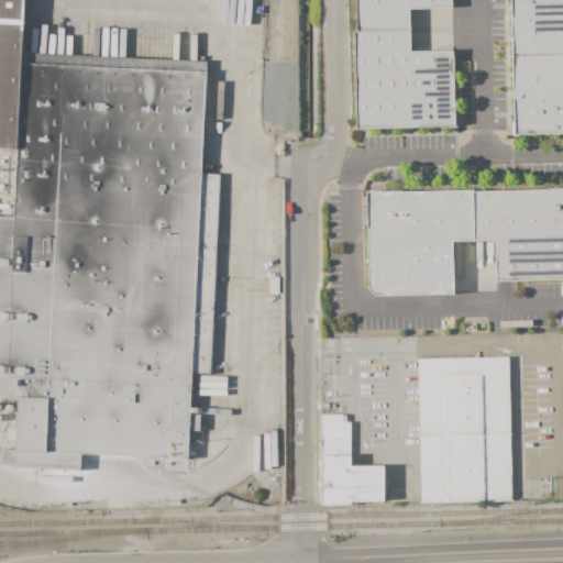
[(0,0),(23,0),(21,53),(17,148),(0,147),(0,0)]
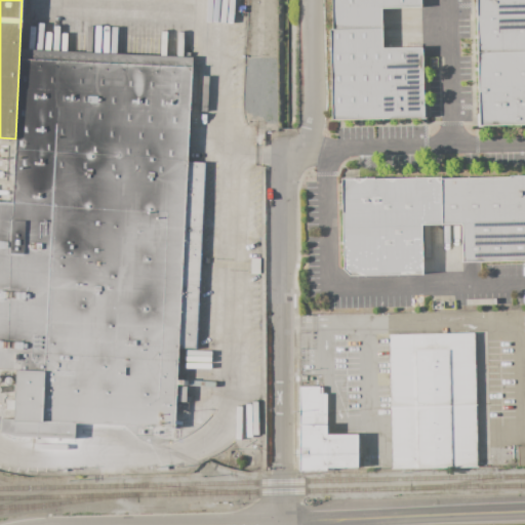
[(381,29),(332,30),(331,0),(419,0),(420,7),(380,8),(381,29)]
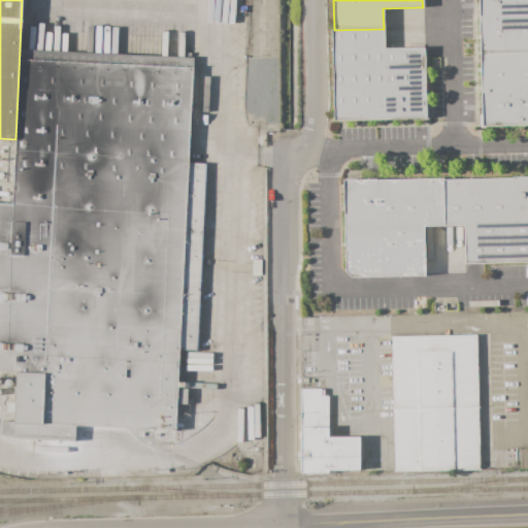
[(527,0),(527,51),(481,53),(479,0),(527,0)]
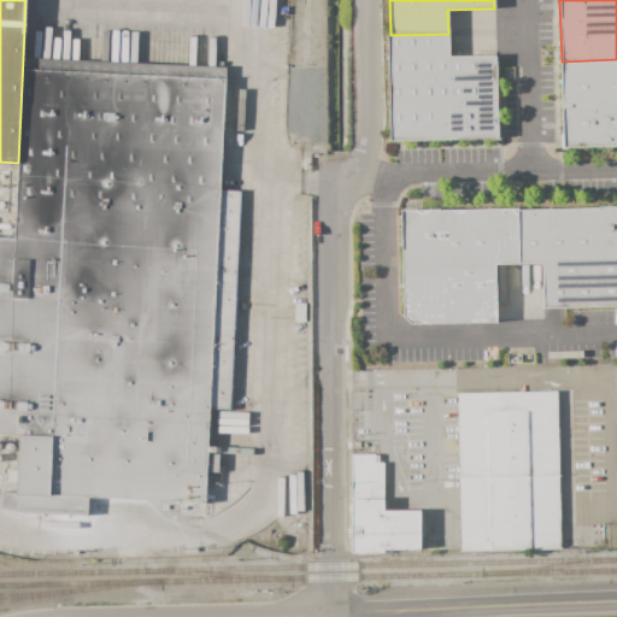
[(498,139),(388,141),(386,35),(391,35),(448,34),(448,57),(497,56),(498,139)]
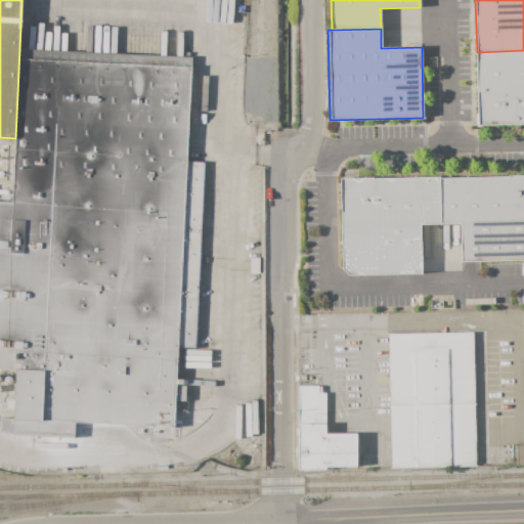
[(19,49),(191,57),(186,162),(204,163),(195,349),(178,348),(176,386),(185,386),(185,401),(175,401),(174,428),(75,423),(74,439),(13,436),(0,432),(1,418),(13,419),(14,409),(5,409),(6,399),(14,400),(14,391),(3,390),(2,402),(0,401),(0,373),(4,373),(4,369),(0,368),(0,203),(12,204),(15,138),(19,49)]
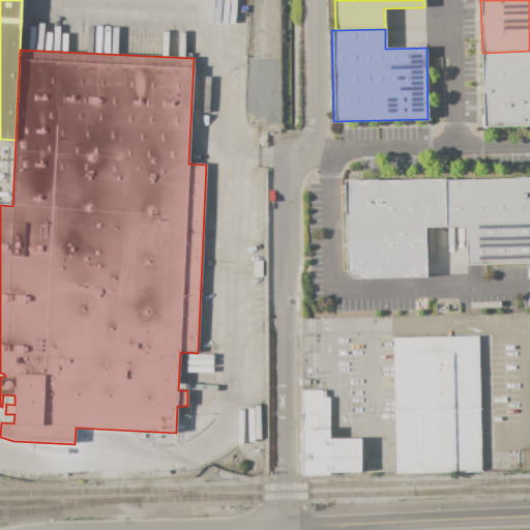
[(482,53),(529,51),(529,126),(487,127),(487,129),(481,129),(481,115),(483,115),(482,53)]
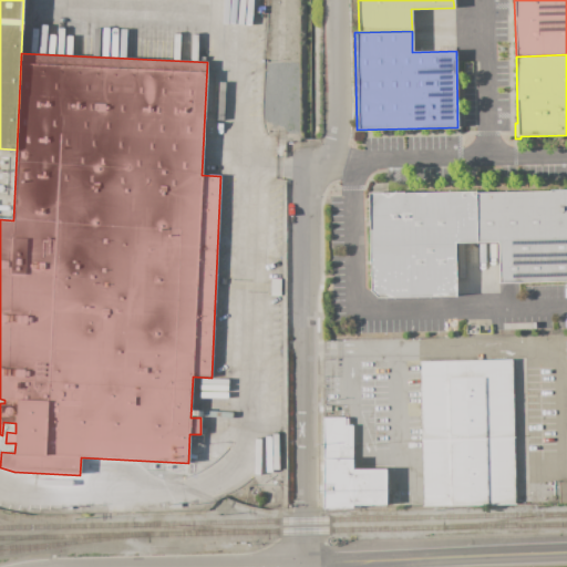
[(566,281),(498,284),(497,243),(476,243),(475,194),(549,192),(549,189),(566,188),(566,281)]
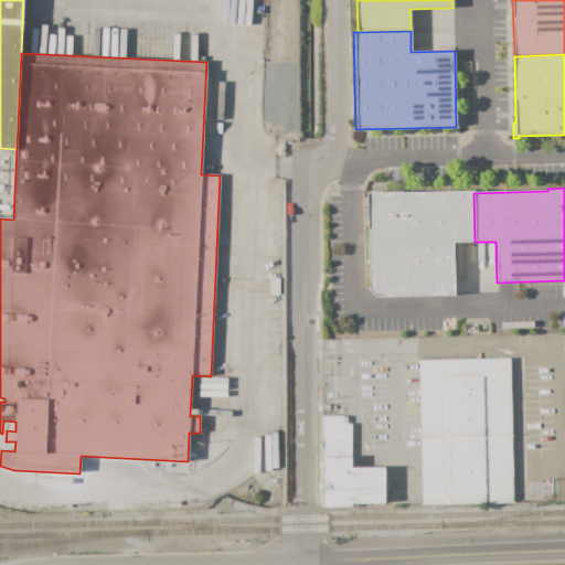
[(473,193),(475,242),(452,243),(454,295),(375,297),(369,290),(365,193),(381,193),(381,191),(403,190),(403,192),(473,190),(473,193)]
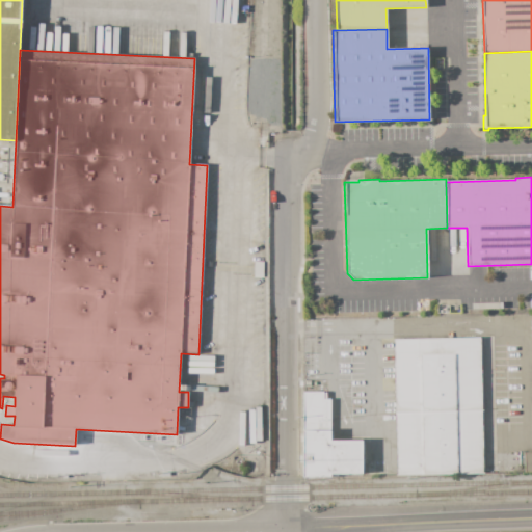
[(394,339),(481,337),(484,473),(397,475),(394,339)]
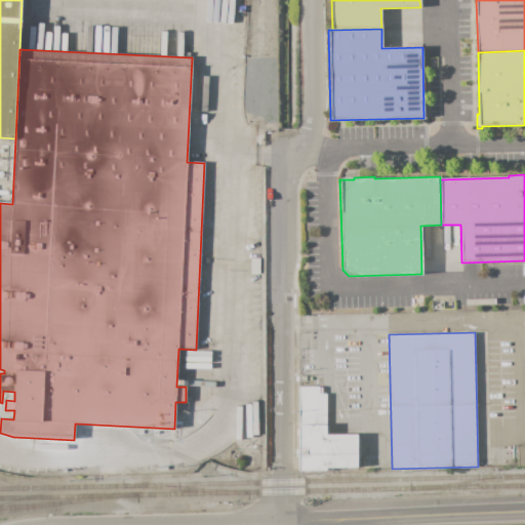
[(298,387),(319,387),(319,388),(322,388),(323,394),(327,394),(327,435),(359,435),(359,468),(327,468),(327,471),(298,471),(298,387)]
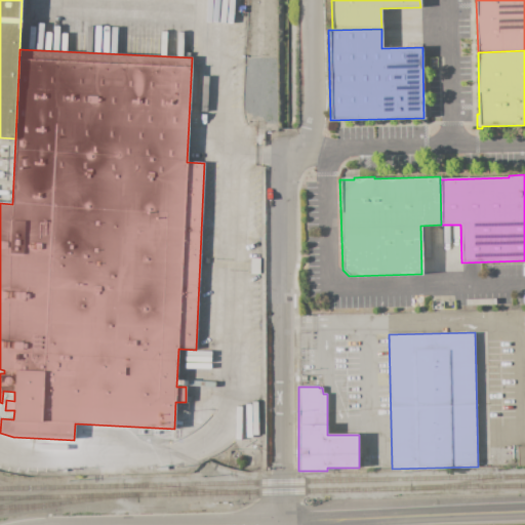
[(516,446),(524,446),(524,466),(516,467),(516,446)]
